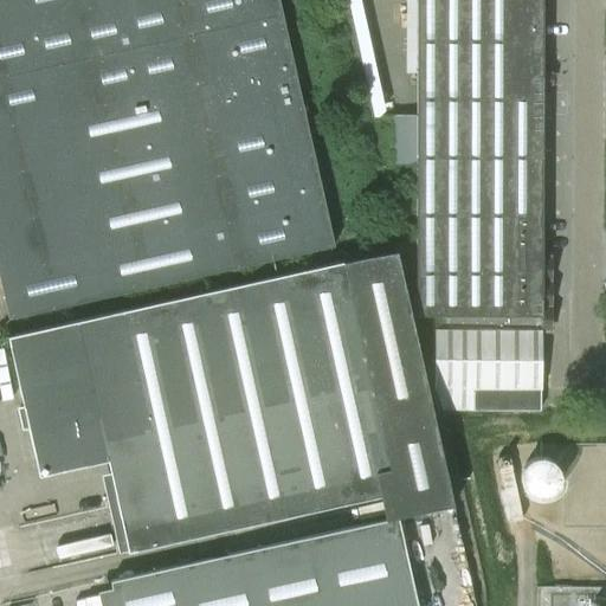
[(0,0),(0,282),(8,318),(334,245),(278,0),(0,0)]
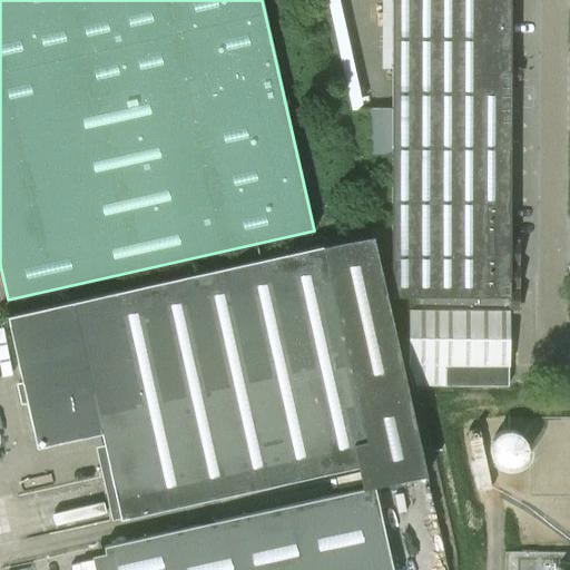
[(391,0),(391,127),(391,296),(409,296),(409,305),(516,307),(516,241),(509,241),(509,131),(509,80),(517,80),(517,68),(509,68),(509,0),(391,0)]
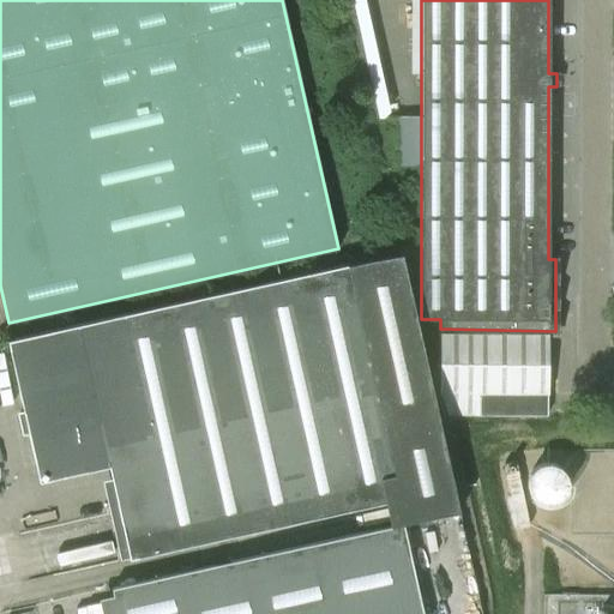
[(397,116),(397,167),(420,167),(420,116),(397,116)]
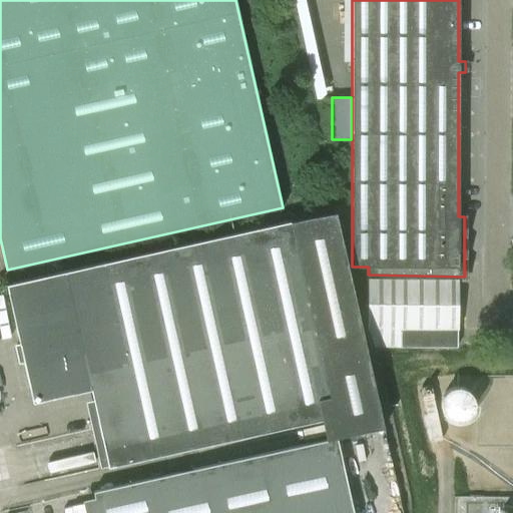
[(290,220),(6,285),(33,403),(91,389),(108,467),(332,417),(337,437),(337,438),(384,427),(357,310),(335,210),(310,216),(290,220)]
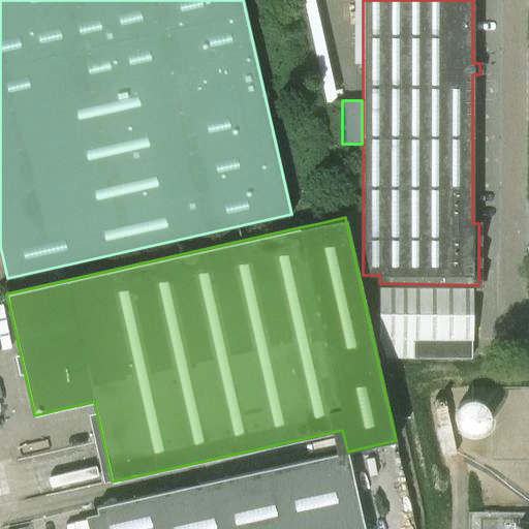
[(478,285),(379,283),(378,339),(379,339),(386,356),(471,359),(471,356),(471,339),(471,289),(478,288),(478,285)]
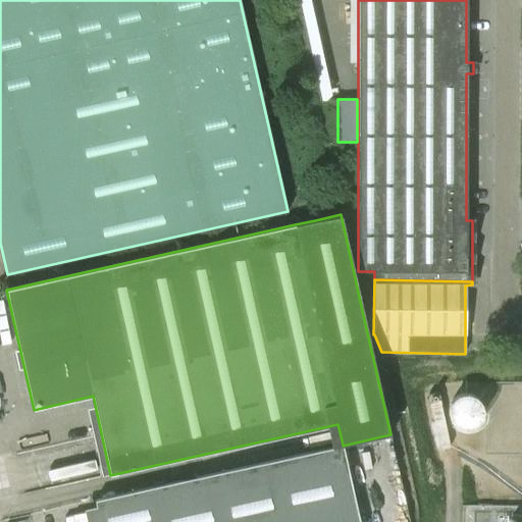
[(452,419),(456,425),(462,429),(469,429),(476,426),(481,421),(483,414),(482,407),(478,401),(471,398),(464,397),(458,400),(453,405),(451,412),(452,419)]
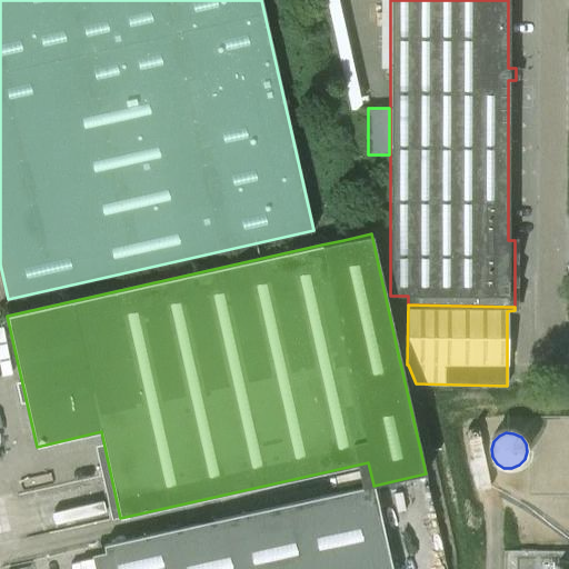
[(253,511),(103,545),(108,568),(391,568),(373,486),(373,485),(253,511)]
